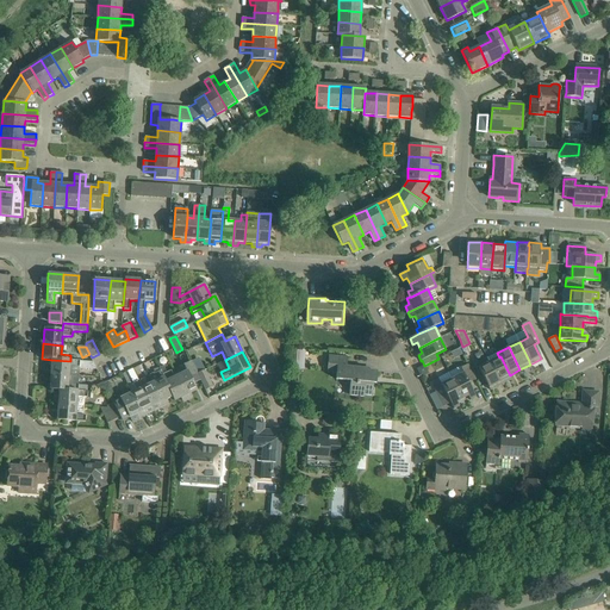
[(497,353),(487,358),(502,385),(512,379),(510,375),(500,356),(499,358),(497,353)]
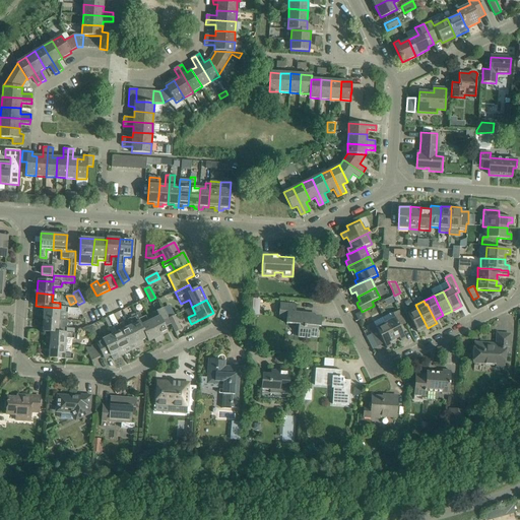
[(278,318),(286,318),(286,324),(299,325),(298,336),(311,338),(311,336),(317,336),(318,326),(317,326),(317,322),(321,322),(321,318),(295,315),(296,306),(279,305),(278,318)]
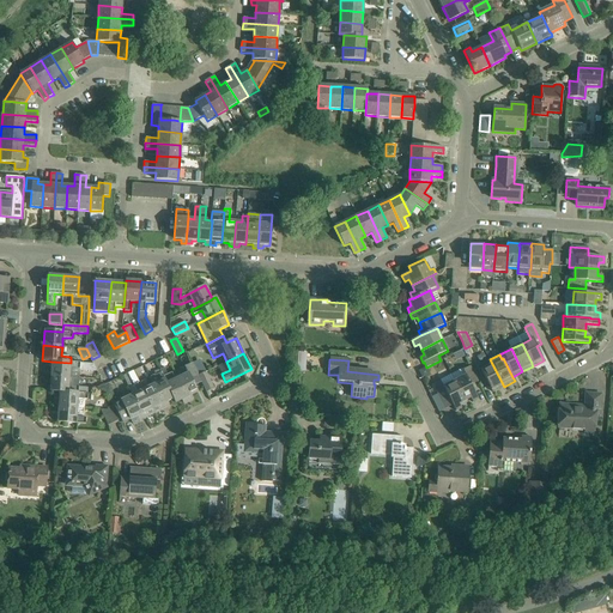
[(492,393),(504,387),(490,359),(484,362),(486,366),(481,370),(492,393)]
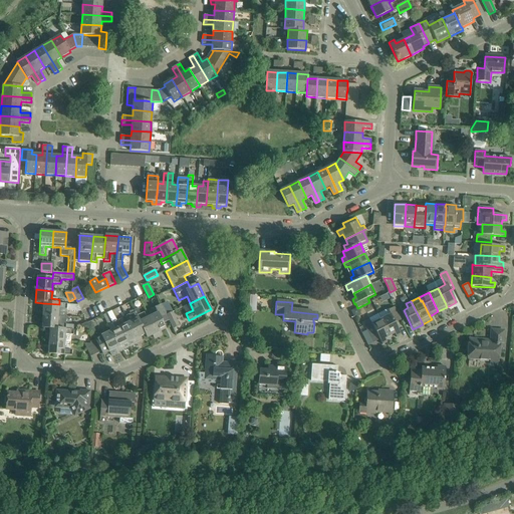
[(43,303),(43,315),(58,316),(59,308),(67,309),(66,310),(81,311),(78,305),(67,304),(59,303),(59,304),(43,303)]
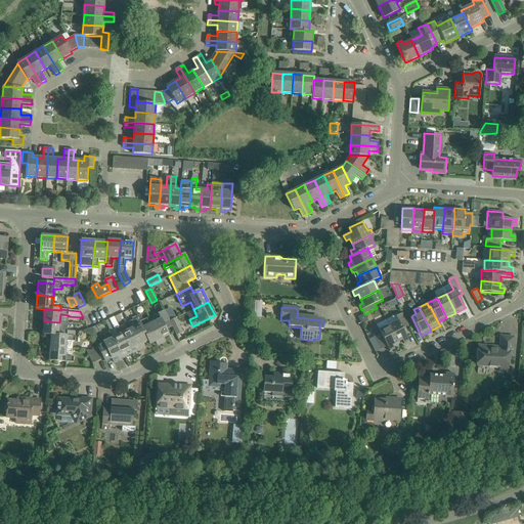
[(164,324),(170,321),(165,310),(154,315),(156,321),(151,323),(161,342),(165,340),(164,338),(169,336),(164,324)]
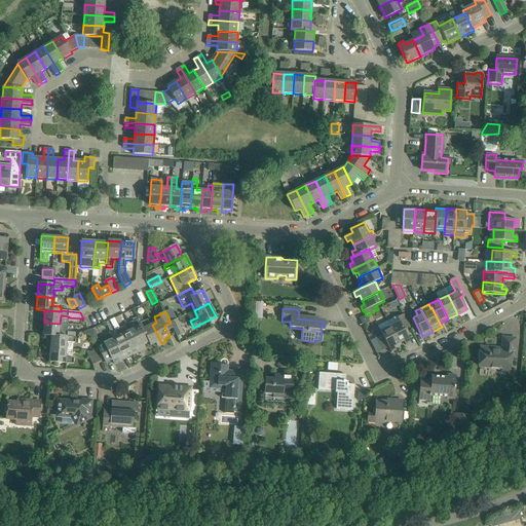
[(390,327),(400,344),(404,341),(406,345),(410,343),(404,331),(410,328),(406,318),(404,314),(398,317),(400,322),(390,327)]
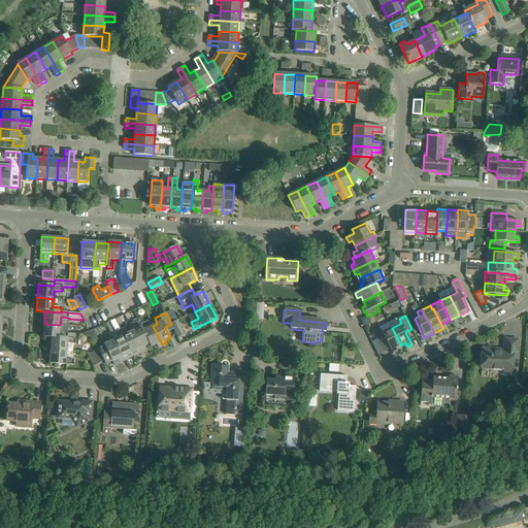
[(137,319),(139,321),(140,325),(150,343),(151,348),(157,344),(158,347),(162,344),(153,326),(151,327),(147,322),(144,323),(141,317),(137,319)]
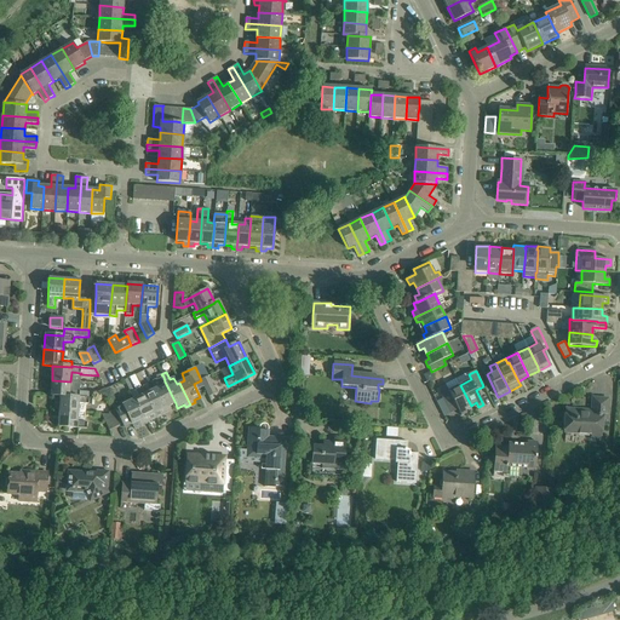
[(170,406),(176,403),(165,382),(164,377),(158,379),(151,382),(153,383),(151,383),(155,390),(155,389),(166,412),(171,409),(170,406)]
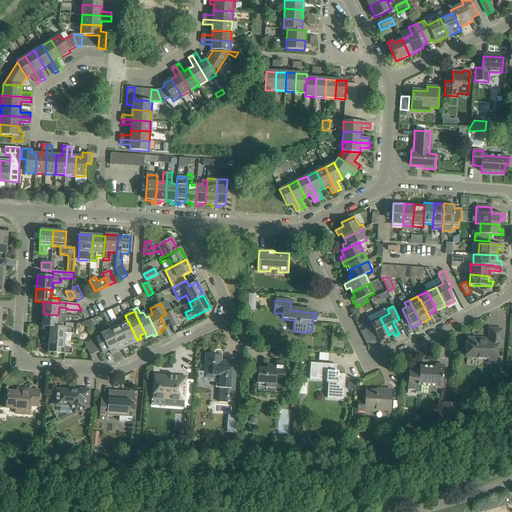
[(172,311),(166,314),(172,327),(178,324),(172,311)]
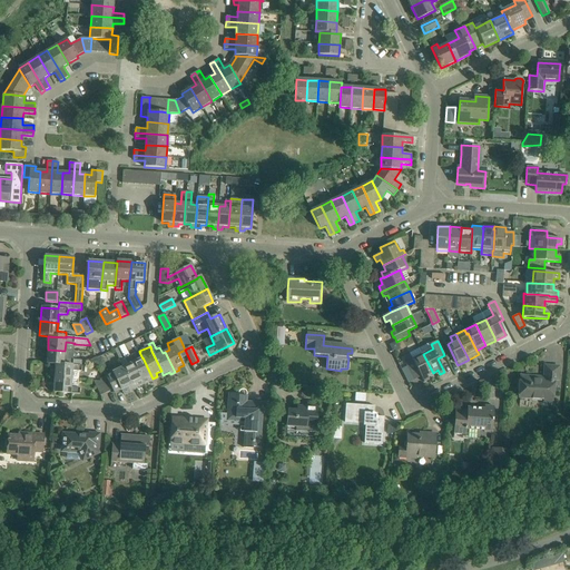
[(47,364),(56,364),(72,365),(74,360),(65,360),(65,351),(48,350),(47,364)]
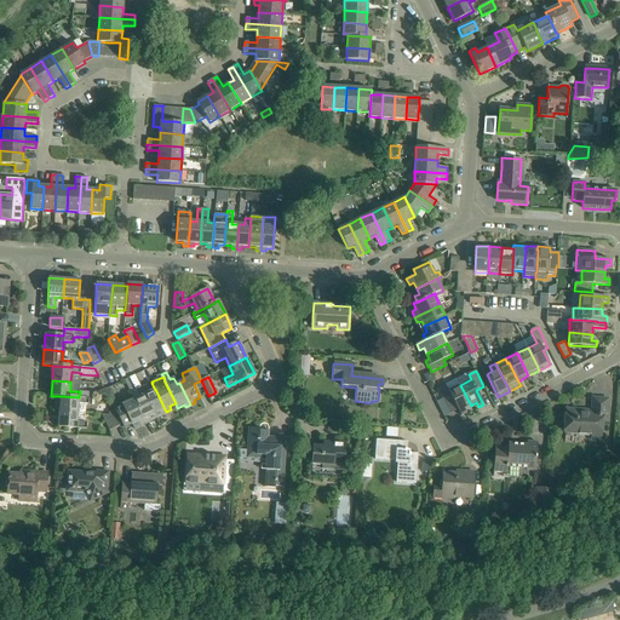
[(162,413),(166,412),(155,389),(155,390),(150,391),(147,385),(142,388),(156,418),(162,415),(162,413)]
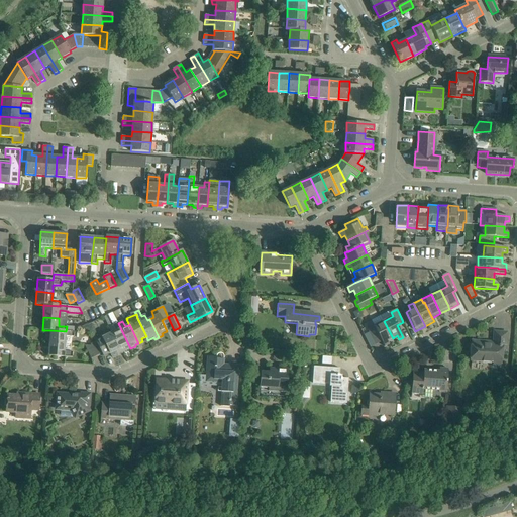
[(388,340),(393,338),(384,321),(374,326),(373,323),(367,326),(376,344),(382,341),(385,346),(389,344),(388,340)]
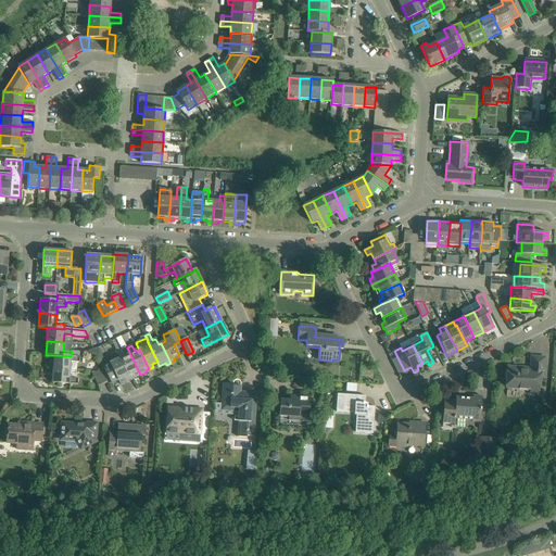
[(134,378),(140,375),(127,348),(122,350),(125,356),(119,358),(129,378),(133,377),(134,378)]
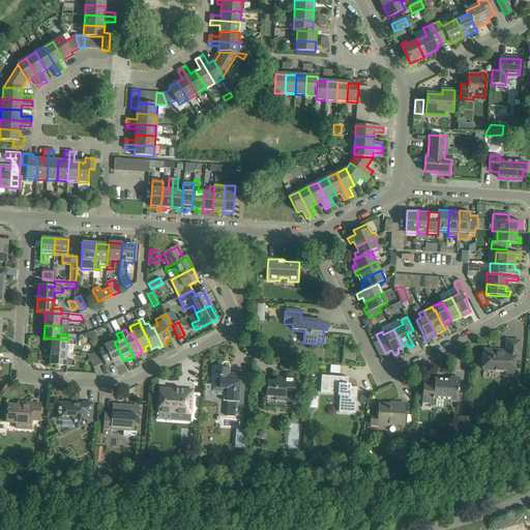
[(87,341),(94,342),(91,335),(90,332),(84,335),(87,341)]
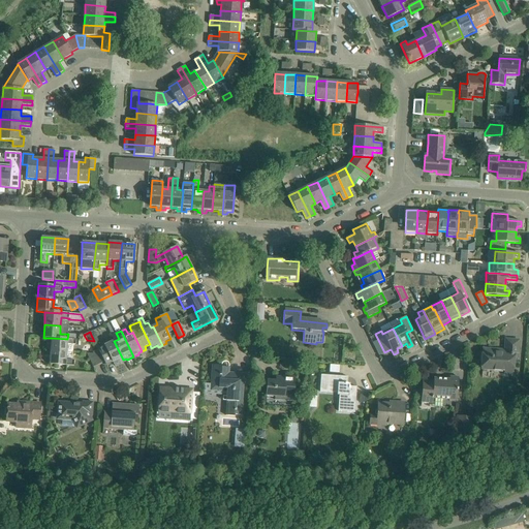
[(119,362),(123,360),(114,341),(104,345),(102,340),(99,342),(94,333),(91,335),(94,341),(98,350),(100,354),(104,362),(105,365),(113,362),(115,366),(120,364),(119,362)]
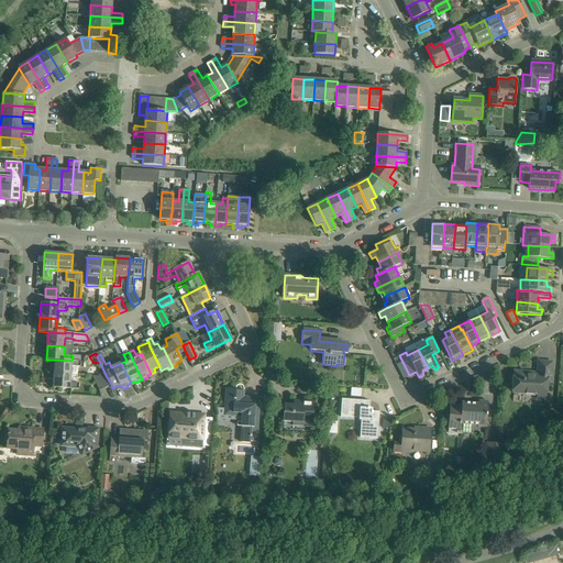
[(80,361),(72,361),(55,360),(54,373),(72,375),(72,374),(76,375),(77,367),(80,367),(80,361)]
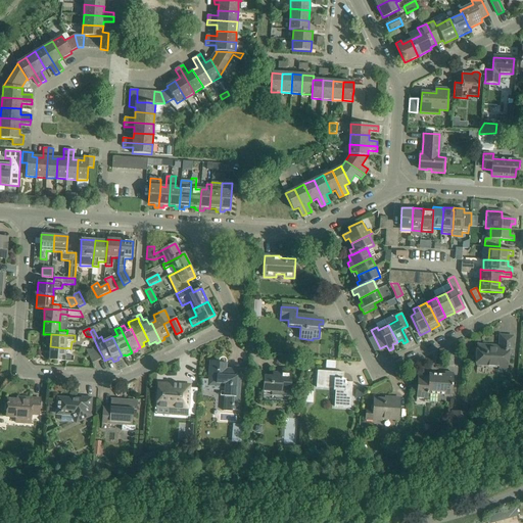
[(512,354),(512,346),(513,336),(500,335),(498,347),(495,346),(495,348),(487,347),(487,346),(477,345),(476,365),(486,366),(500,366),(500,371),(508,371),(509,354),(512,354)]
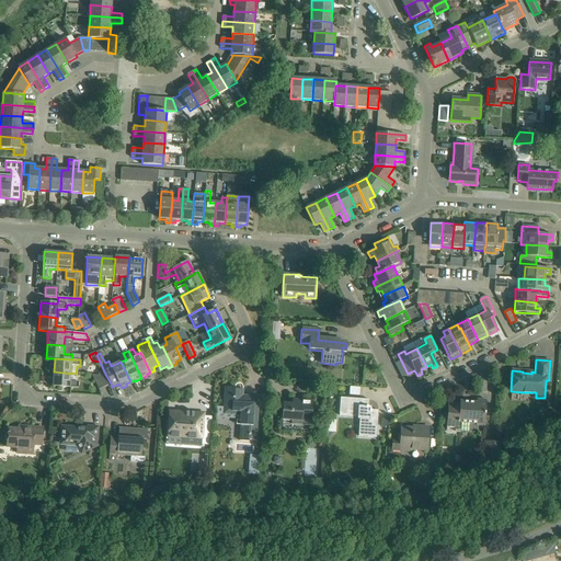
[(70,381),(71,374),(54,371),(53,386),(78,388),(79,382),(70,381)]
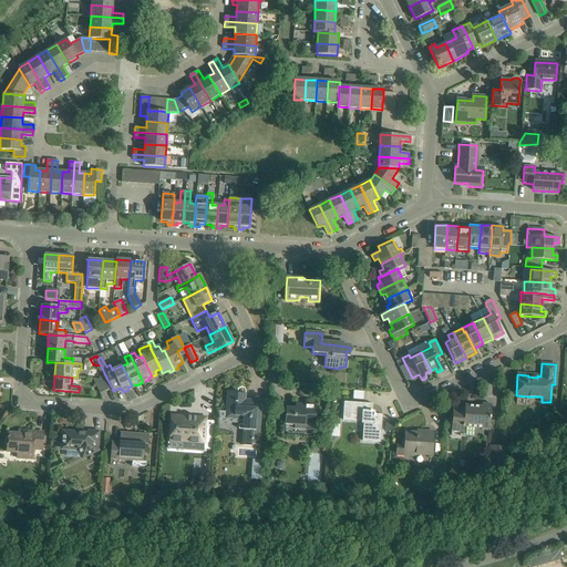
[(107,380),(105,375),(100,378),(100,380),(105,391),(112,388),(107,380)]
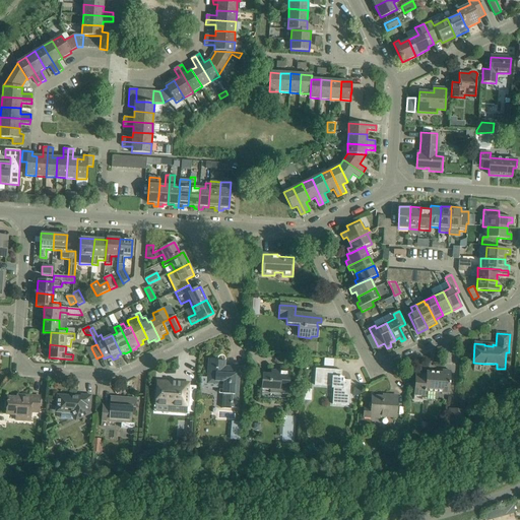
[(91,361),(96,359),(91,348),(84,347),(87,351),(91,361)]
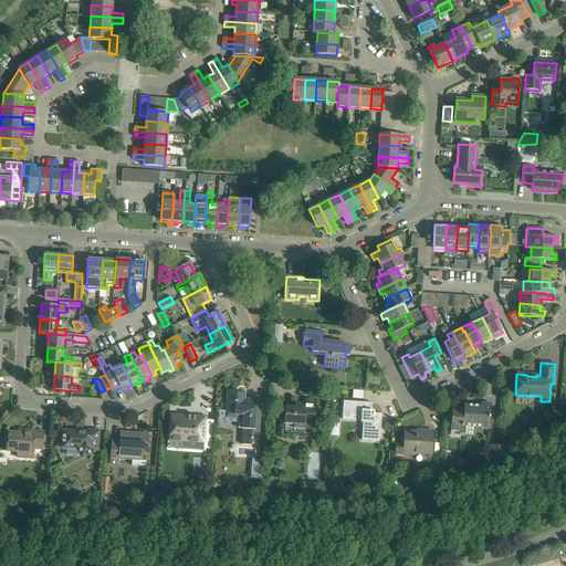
[(259,444),(261,411),(261,400),(241,399),(241,392),(238,392),(238,391),(227,390),(227,401),(226,411),(233,412),(233,416),(243,416),(242,429),(243,429),(242,444),(251,446),(252,444),(259,444)]
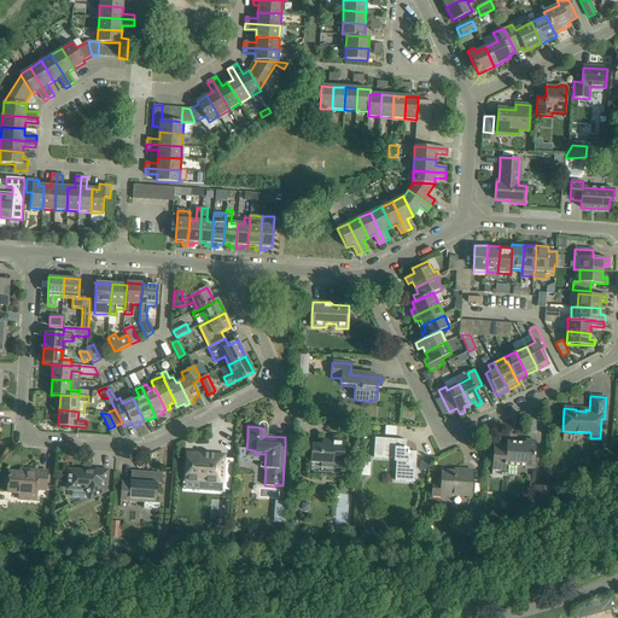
[(407,441),(402,441),(375,438),(374,450),(374,458),(395,459),(394,461),(396,461),(395,481),(414,482),(417,453),(408,452),(406,449),(407,441)]
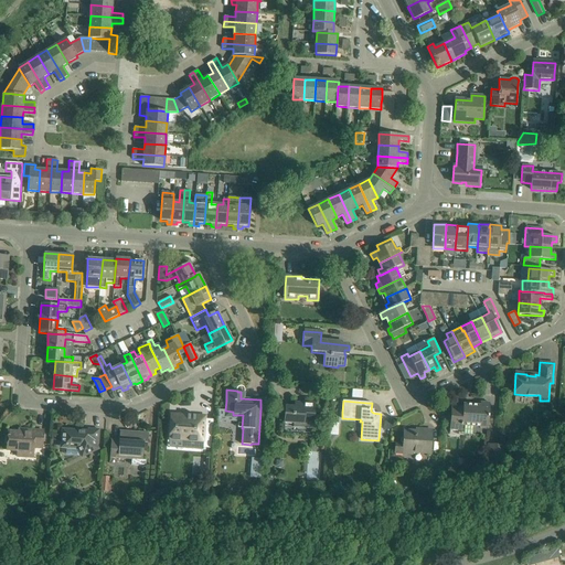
[(285,406),(284,423),(292,424),(294,424),(294,427),(304,428),(312,428),(312,425),(315,404),(313,404),(298,403),(295,403),(295,407),(294,407),(285,406)]
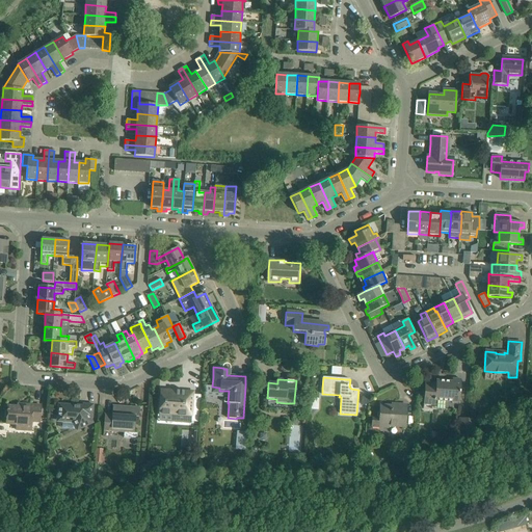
[(459,402),(460,390),(461,379),(452,379),(452,381),(436,380),(436,383),(425,382),(424,393),(424,404),(435,405),(436,401),(459,402)]
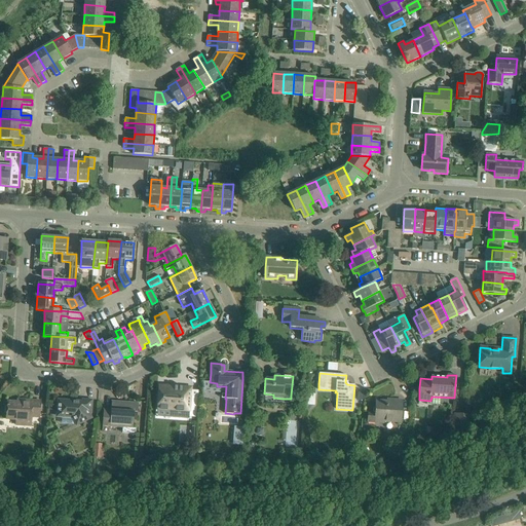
[(158,399),(158,410),(172,411),(171,418),(188,419),(189,412),(190,399),(191,388),(173,387),(172,388),(159,388),(158,399)]
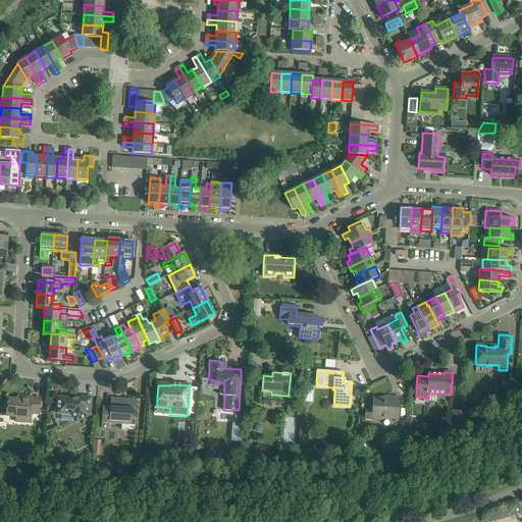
[(39,414),(39,408),(40,398),(23,397),(23,400),(7,399),(7,409),(6,416),(15,417),(14,423),(30,424),(31,414),(39,414)]
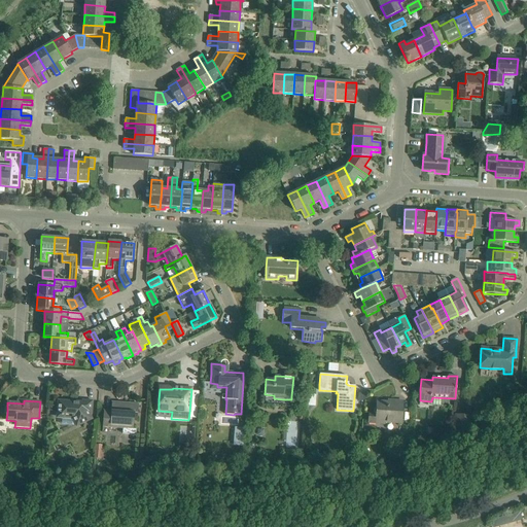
[(92,414),(92,412),(93,401),(81,400),(81,406),(75,405),(75,402),(58,401),(58,409),(59,409),(61,418),(72,419),(76,426),(91,419),(89,414),(92,414)]
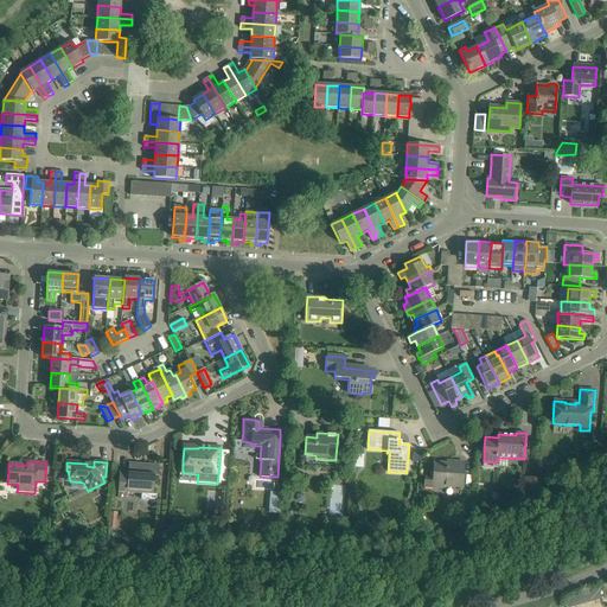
[(462,487),(464,474),(464,462),(454,461),(454,465),(434,462),(433,477),(425,475),(423,489),(443,490),(443,486),(462,487)]
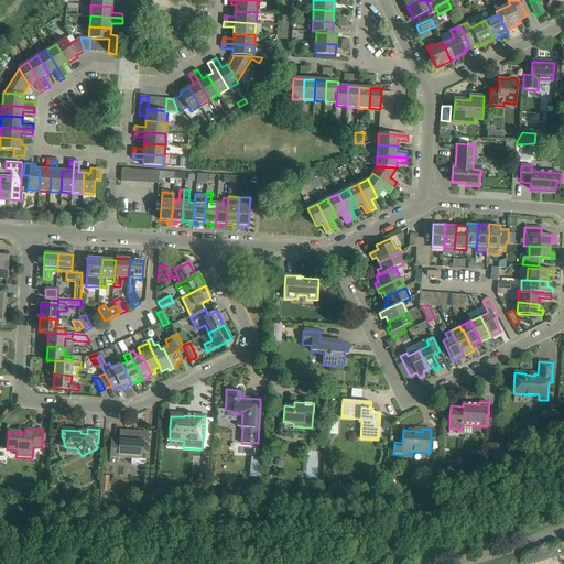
[(145,459),(142,459),(143,442),(148,442),(148,433),(120,431),(119,440),(111,438),(109,457),(131,459),(130,464),(145,465),(145,459)]
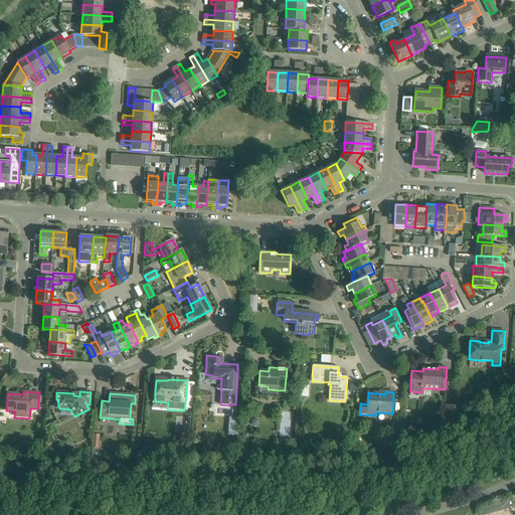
[(454,426),(455,418),(456,405),(444,405),(443,425),(454,426)]
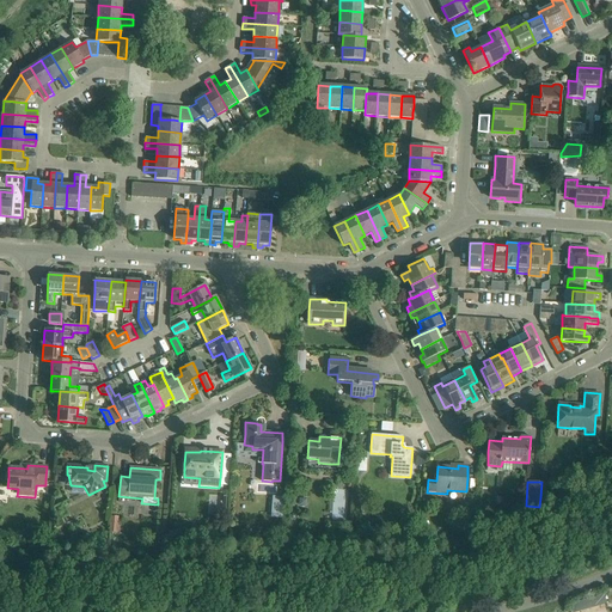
[(573,611),(607,605),(606,595),(571,601),(573,611)]
